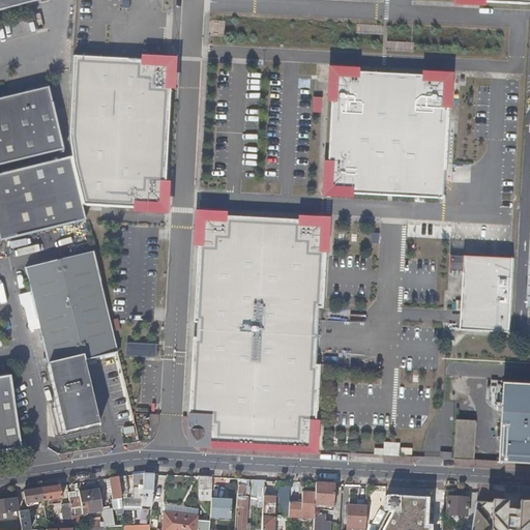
[(0,0),(0,12),(49,1),(48,0),(0,0)]
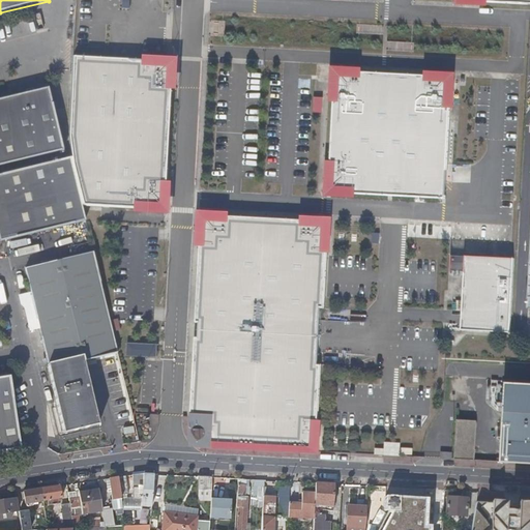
[(142,64),(71,61),(67,141),(70,159),(72,172),(81,207),(159,211),(160,190),(164,190),(169,91),(166,91),(167,69),(142,68),(142,64)]
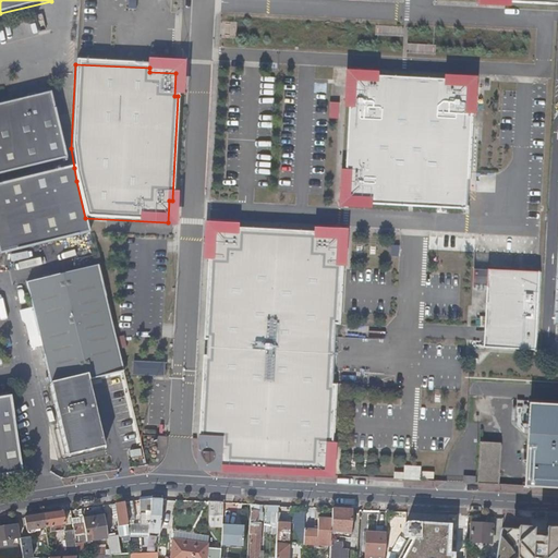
[(477,85),(358,79),(350,204),(470,211),(477,85)]
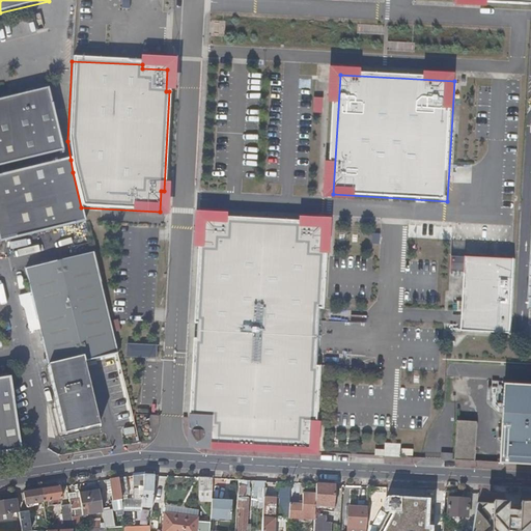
[(0,165),(62,151),(49,94),(35,98),(34,94),(0,102),(0,165)]
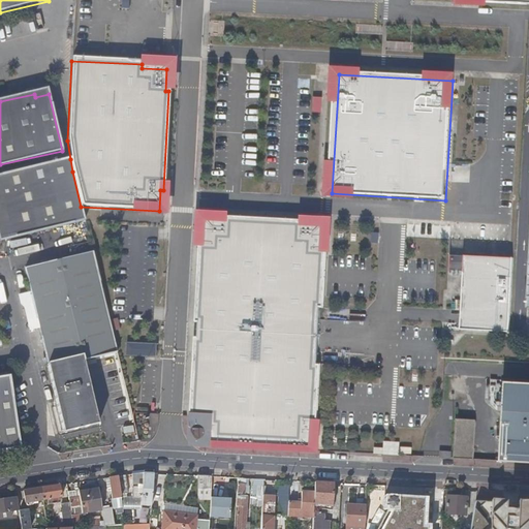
[(0,242),(85,222),(81,207),(72,172),(70,159),(0,175),(0,242)]
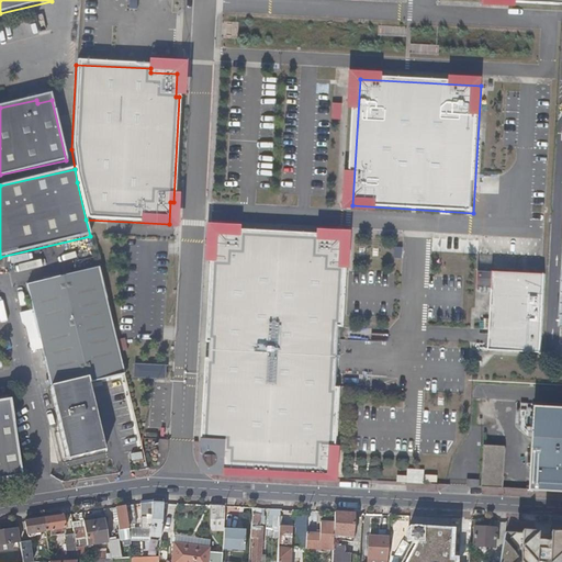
[(322,237),(322,233),(239,229),(239,233),(216,232),(215,258),(211,257),(208,343),(211,343),(210,358),(206,358),(202,441),(224,442),(223,472),(333,479),(335,448),(338,449),(341,386),(338,385),(341,326),(345,326),(349,263),(345,263),(346,238),(322,237)]
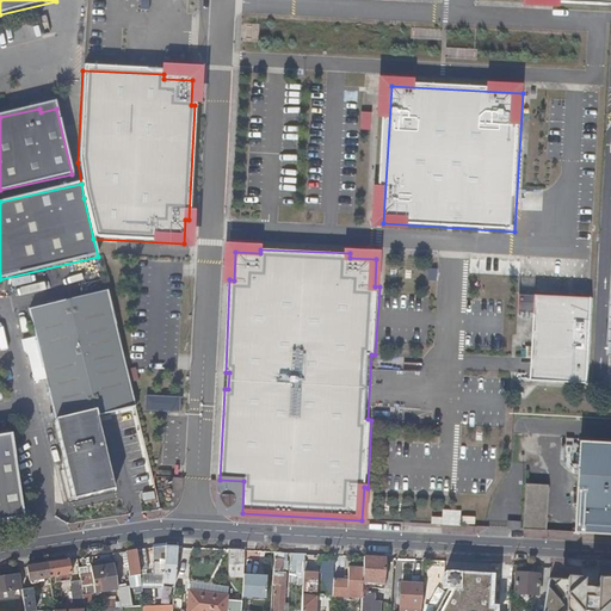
[(135,408),(115,325),(106,292),(29,312),(54,417),(72,495),(112,486),(96,417),(135,408)]
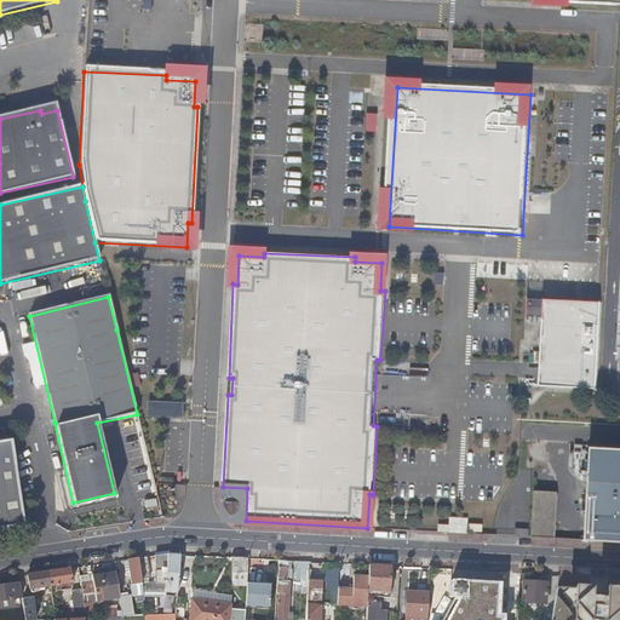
[(601,302),(546,299),(541,384),(597,388),(601,302)]
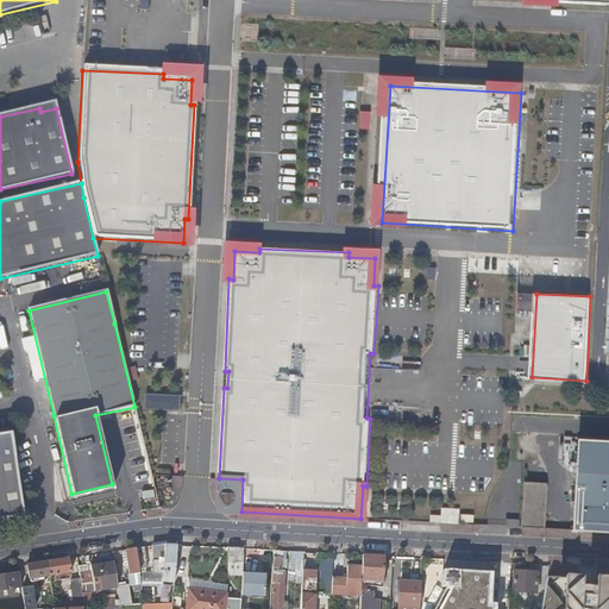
[(181,410),(181,395),(146,394),(146,409),(181,410)]
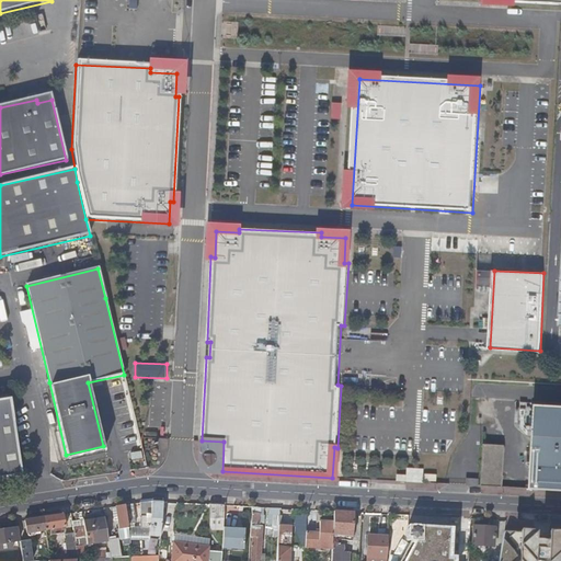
[(0,478),(20,476),(8,399),(0,400),(0,478)]
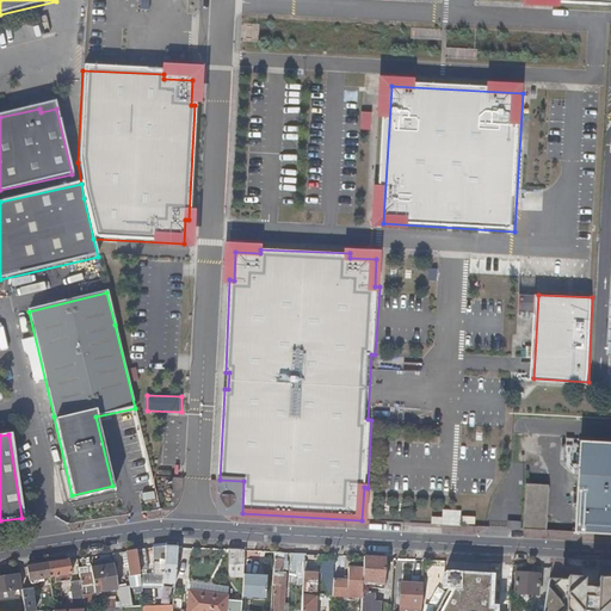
[(579,532),(610,534),(610,442),(584,440),(579,532)]
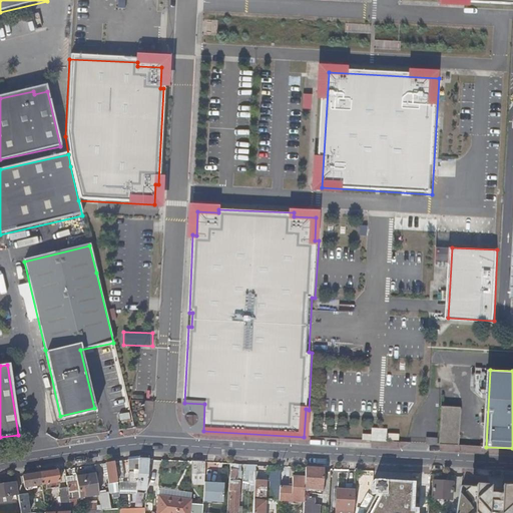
[(440,445),(459,446),(461,408),(441,407),(440,445)]
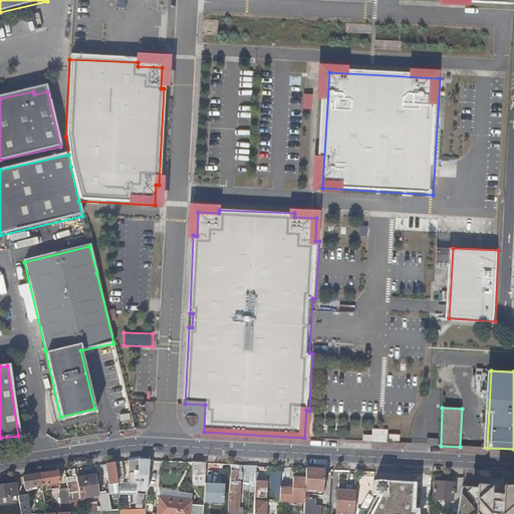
[(371,429),(370,442),(387,442),(387,430),(371,429)]
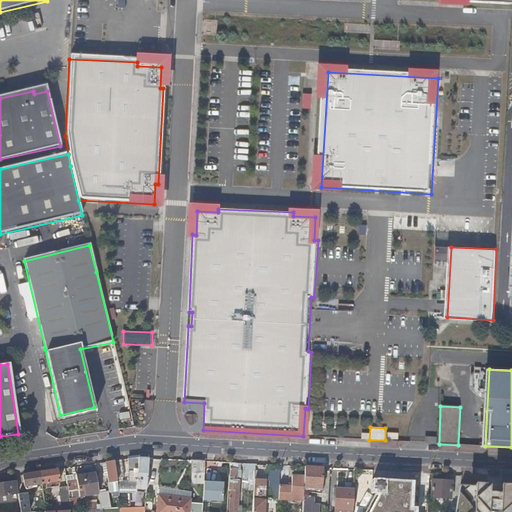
[(146,489),(148,457),(140,457),(127,458),(128,468),(138,468),(137,475),(136,489),(146,489)]
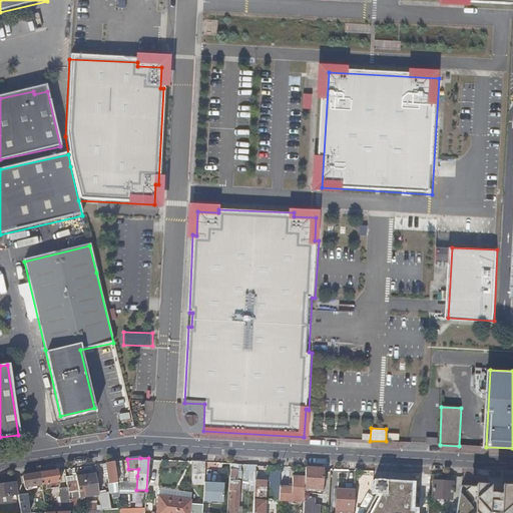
[(123,472),(122,460),(115,461),(116,473),(123,472)]
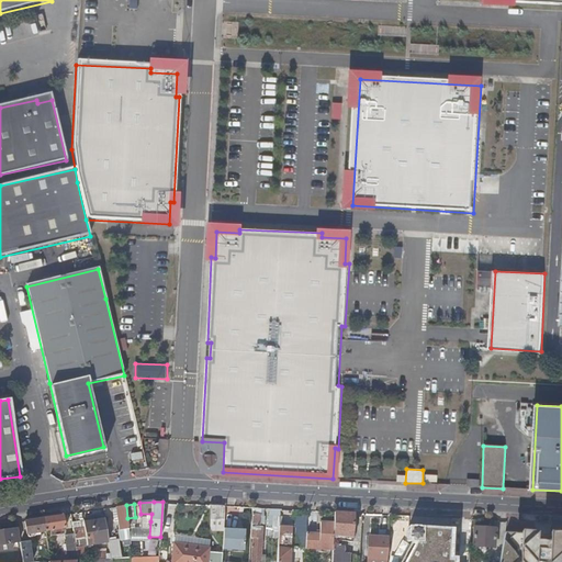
[(224,505),(210,504),(210,529),(221,530),(221,518),(224,518),(224,505)]
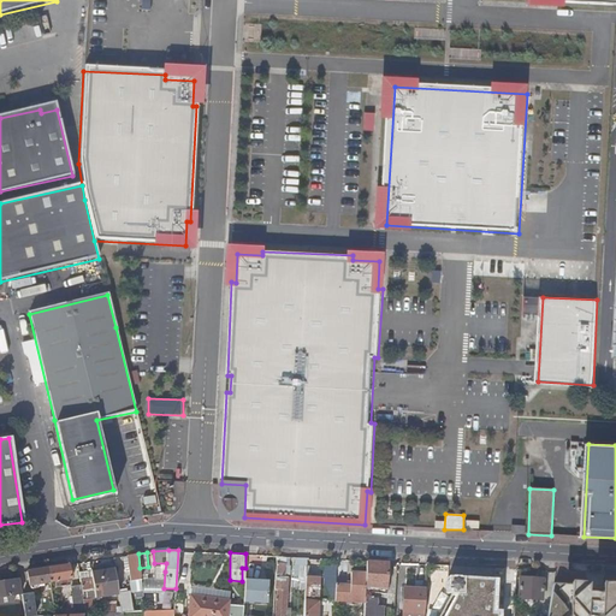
[(140,568),(138,554),(128,556),(131,581),(135,581),(137,597),(144,596),(140,568)]
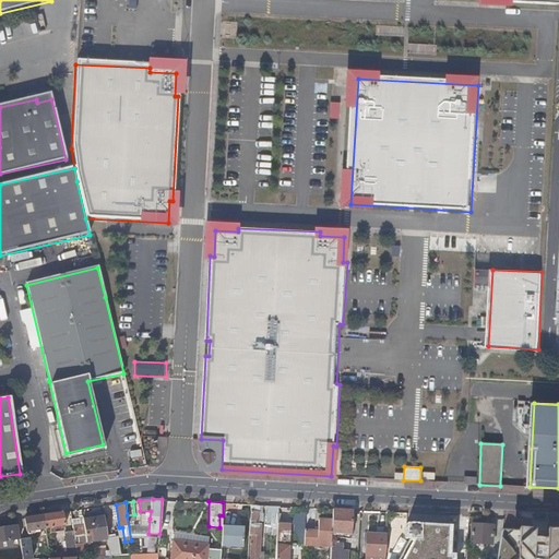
[(261,504),(250,503),(249,534),(247,558),(258,558),(259,552),(261,521),(258,521),(258,512),(260,512),(261,504)]
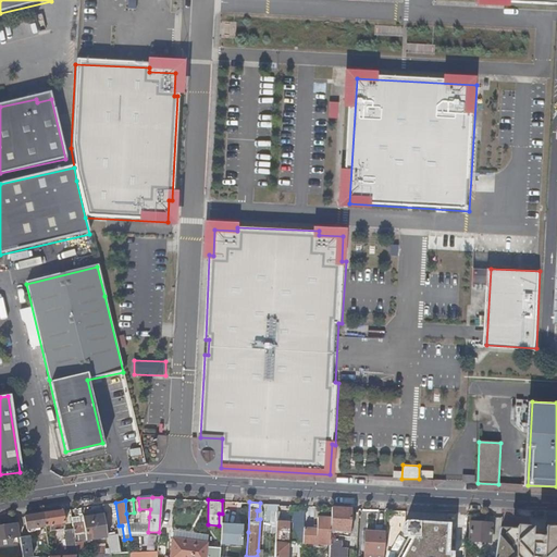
[(349,531),(351,508),(331,507),(331,518),(330,537),(337,539),(337,536),(338,530),(349,531)]
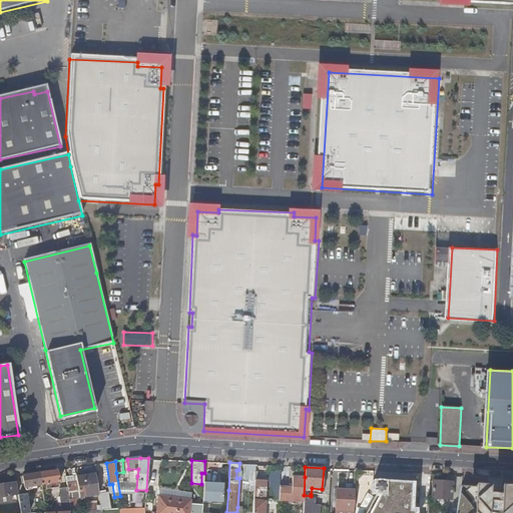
[(40,473),(42,484),(59,481),(57,470),(40,473)]
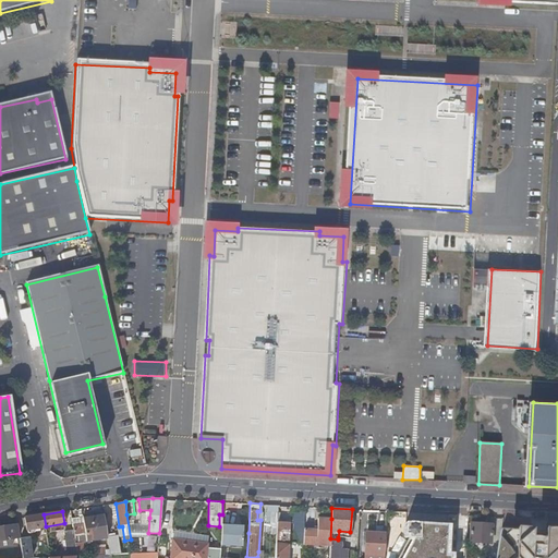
[(465,557),(440,556),(440,548),(441,548),(443,514),(413,512),(410,557),(465,557)]
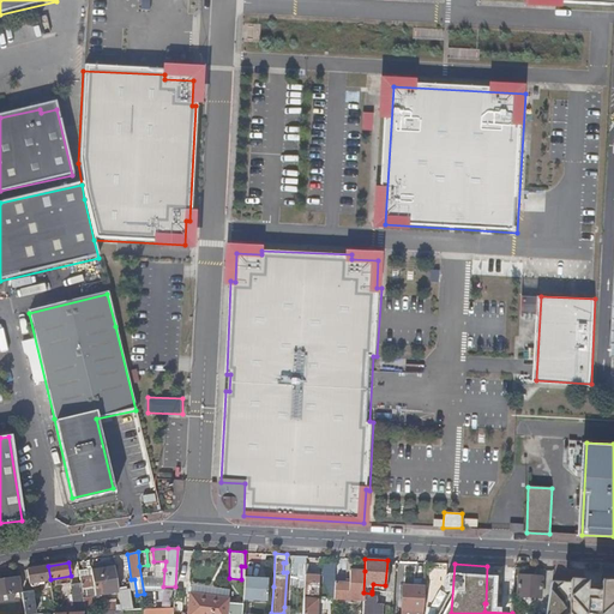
[(48,566),(28,570),(29,583),(50,579),(48,566)]
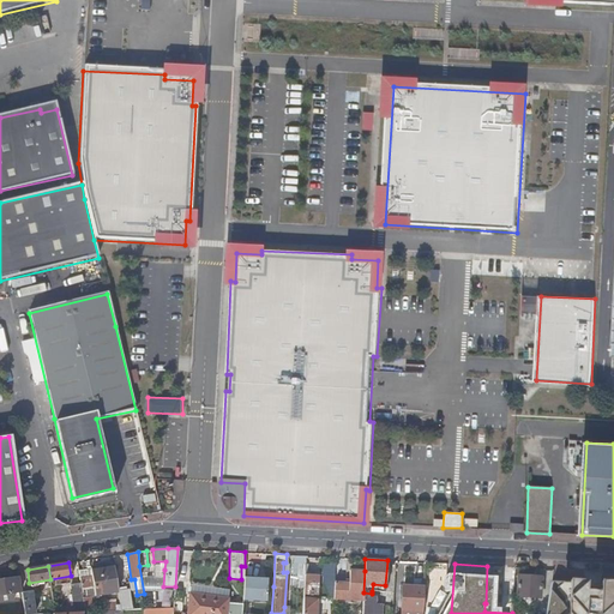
[(95,595),(119,591),(115,567),(91,570),(94,588),(95,595)]
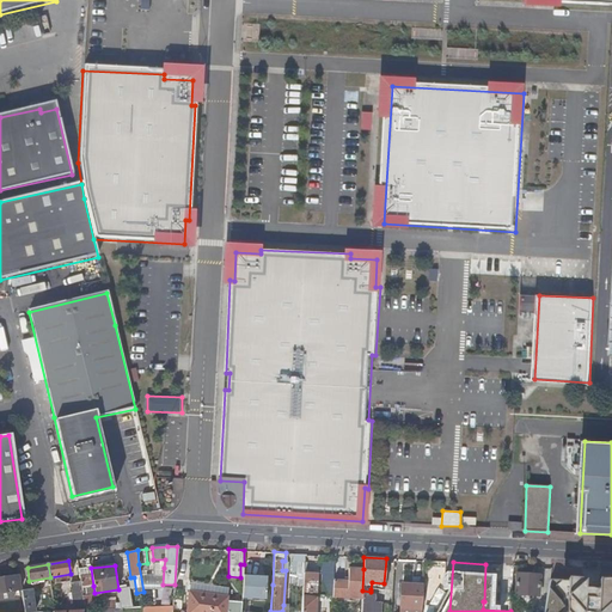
[(81,587),(93,586),(91,568),(91,567),(78,568),(80,582),(81,587)]
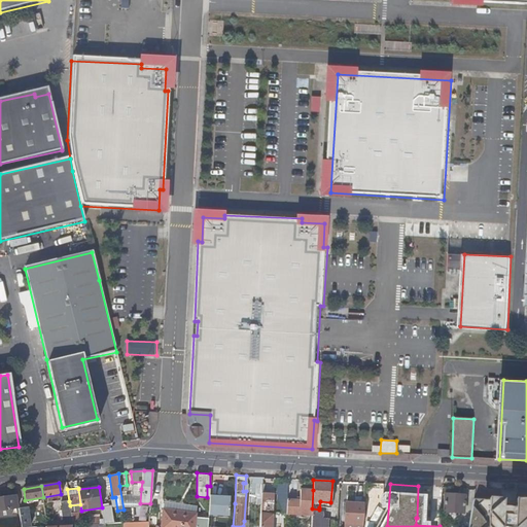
[(299,499),(286,499),(285,513),(311,514),(312,512),(312,508),(313,490),(300,489),(299,499)]
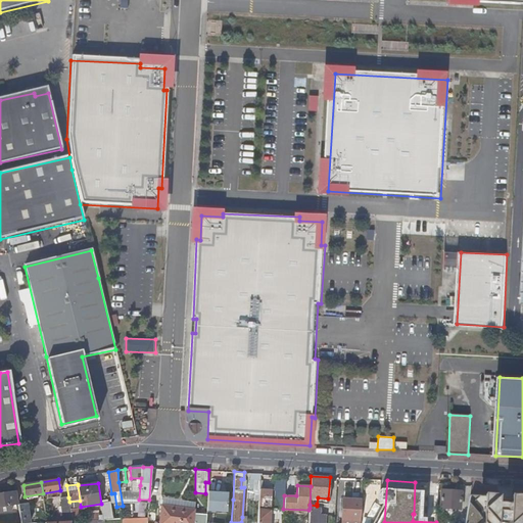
[(257,522),(269,522),(271,487),(259,486),(257,522)]
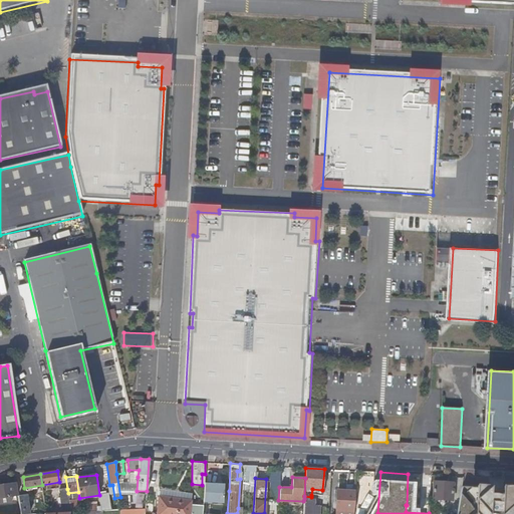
[(433,482),(432,500),(443,500),(452,501),(453,483),(433,482)]
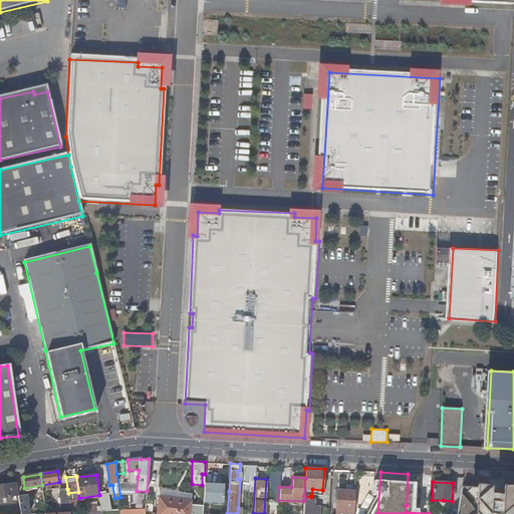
[(223,484),(204,483),(203,503),(222,504),(223,484)]
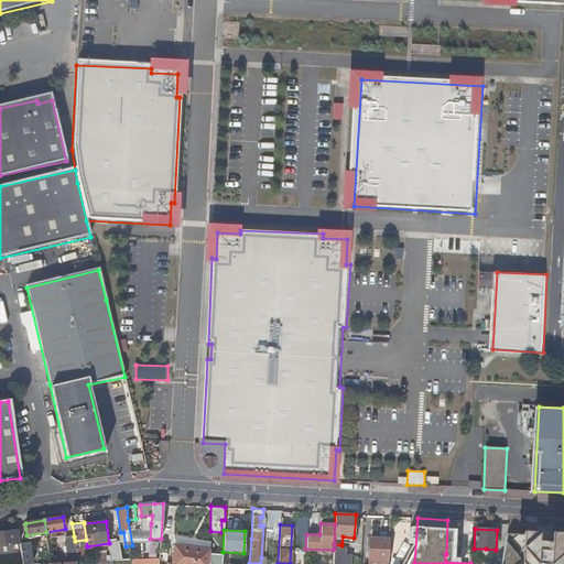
[(17,531),(0,533),(0,553),(13,552),(12,544),(19,543),(17,531)]
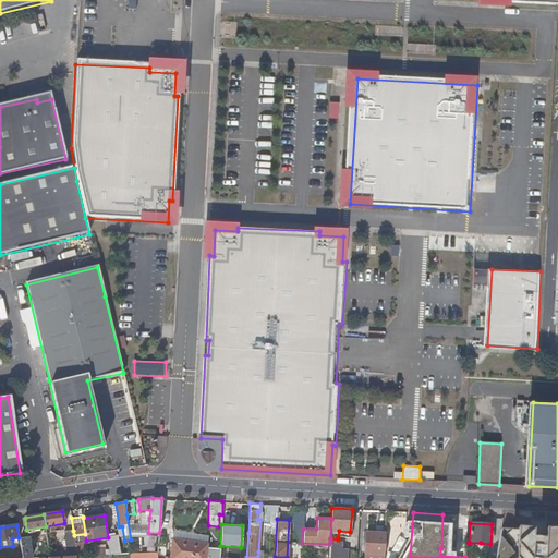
[(529,557),(531,530),(500,529),(498,557),(529,557)]
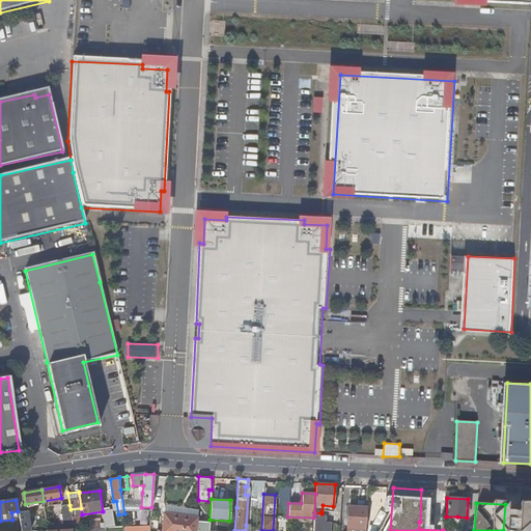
[(57,530),(72,530),(74,530),(74,529),(72,520),(72,516),(71,509),(70,505),(61,506),(64,523),(56,524),(57,530)]
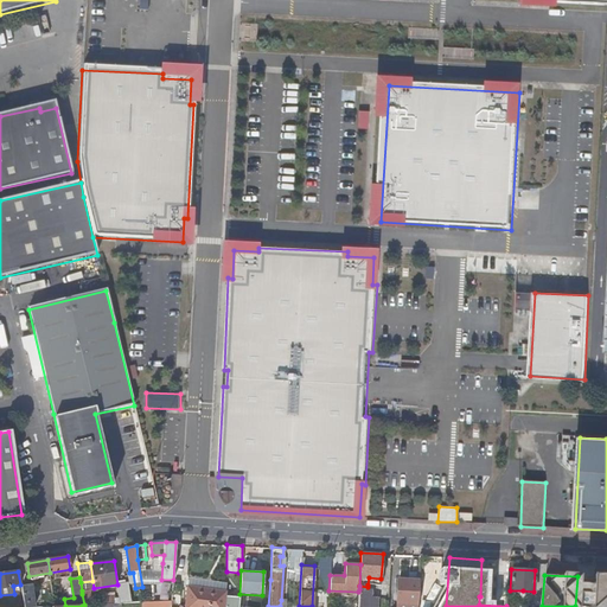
[(606,606),(606,577),(592,577),(589,606),(606,606)]
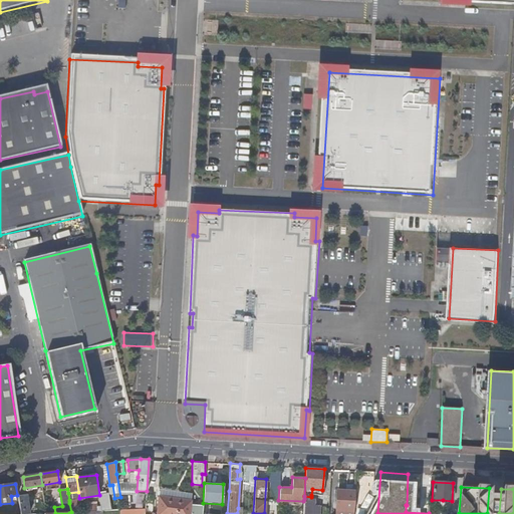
[(353,512),(354,491),(337,490),(336,511),(353,512)]
